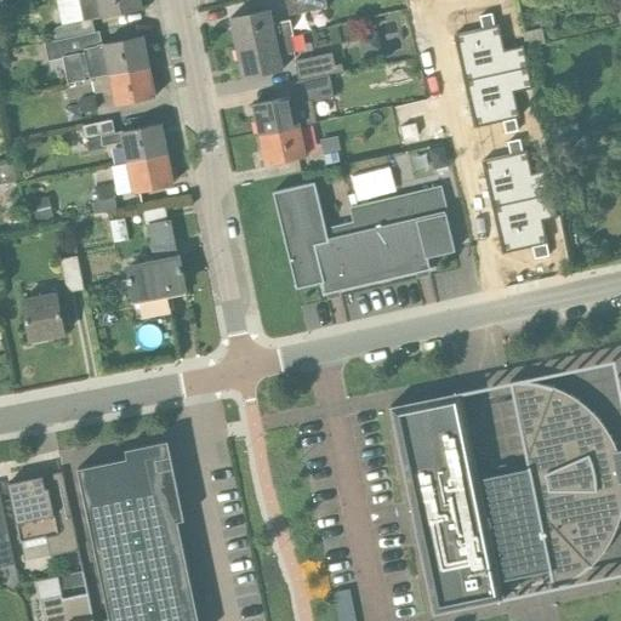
[(141,9),(138,0),(79,0),(80,4),(81,10),(84,21),(75,22),(67,24),(53,29),(56,39),(95,32),(92,20),(141,9)]
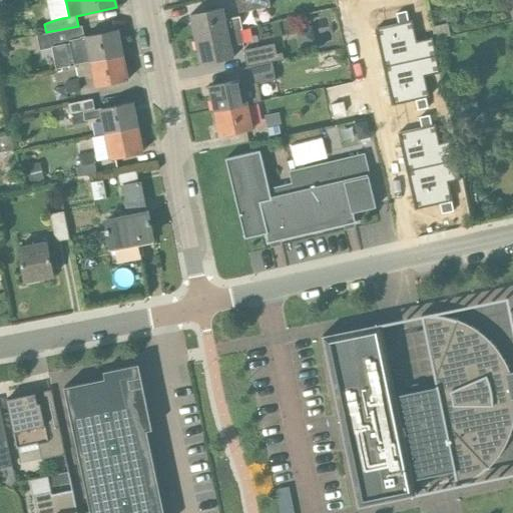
[(270,0),(236,0),(239,13),(272,6),(270,0)]
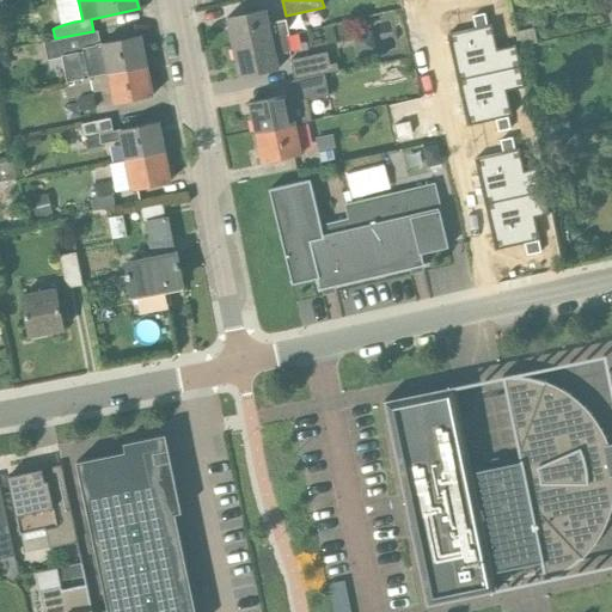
[(233,48),(287,35),(289,35),(286,19),(269,23),(265,8),(227,17),(233,48)]
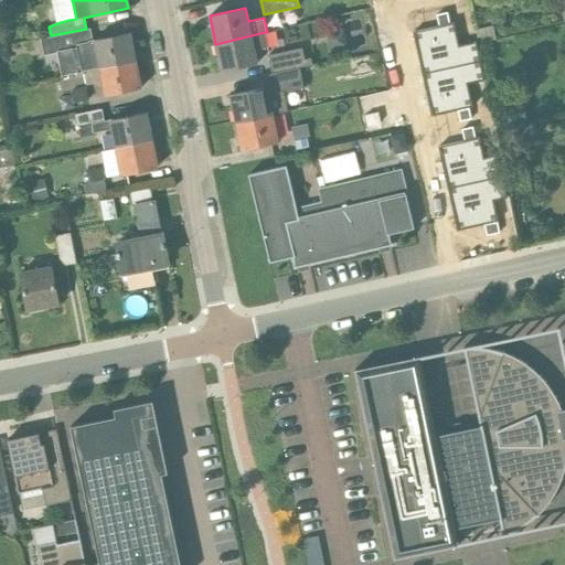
[(449,10),(439,12),(441,23),(451,21),(449,10)]
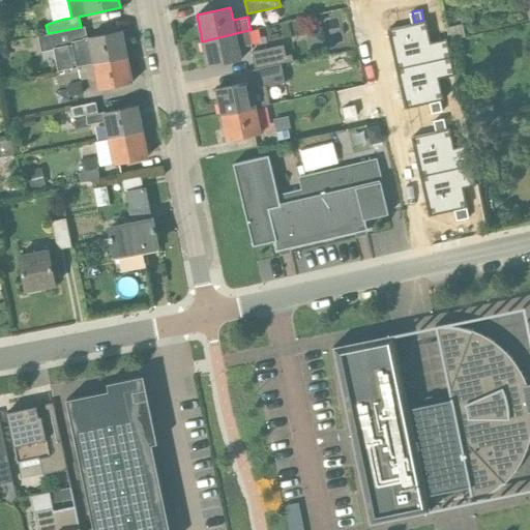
[(389,28),(399,67),(437,59),(429,20),(389,28)]
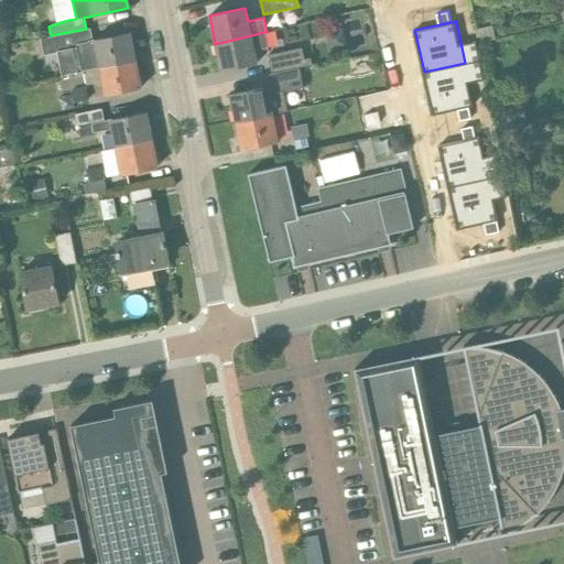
[(475,31),(477,43),(495,40),(491,26),(475,31)]
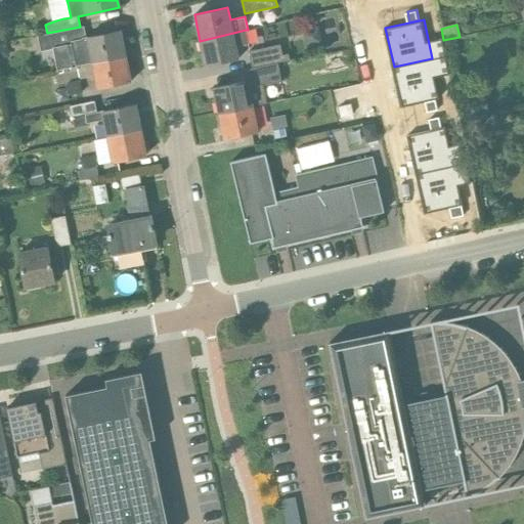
[(78,67),(125,55),(120,30),(87,37),(88,38),(83,39),(80,28),(80,27),(47,33),(47,35),(38,38),(40,48),(47,47),(48,50),(72,45),(76,67),(78,67)]
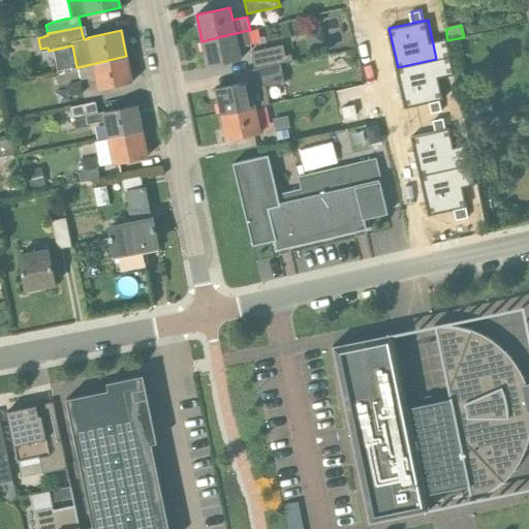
[(248,30),(201,41),(208,67),(241,60),(238,48),(251,44),(248,30)]
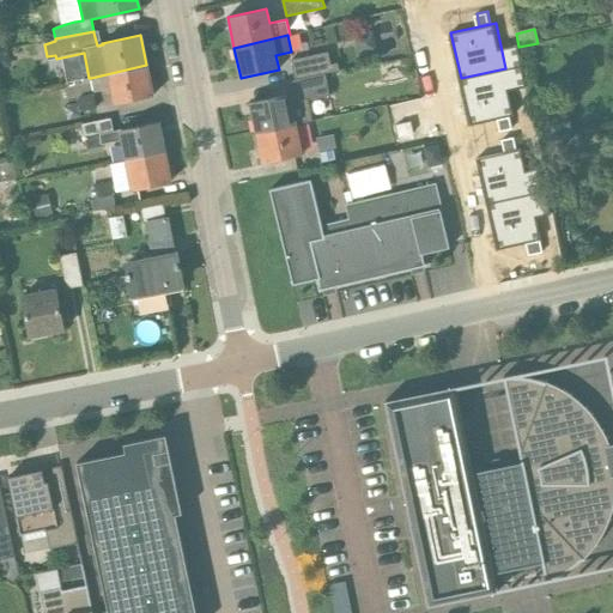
[(0,67),(11,66),(8,52),(0,53),(0,67)]
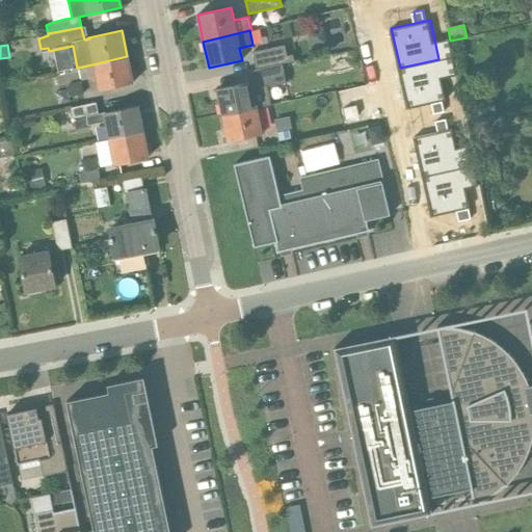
[(257,69),(283,63),(295,61),(294,53),(287,54),(285,45),(253,52),(257,69)]
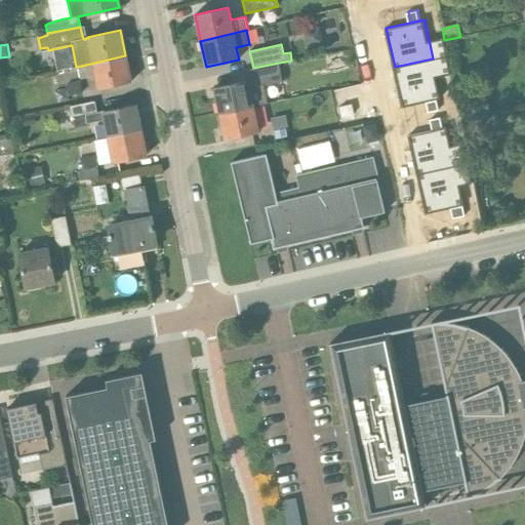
[(125,55),(78,67),(80,79),(95,76),(98,89),(130,82),(125,55)]
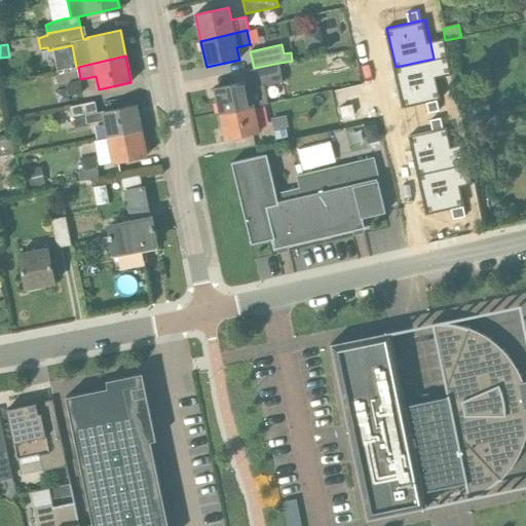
[(396,68),(404,106),(443,98),(434,59),(396,68)]
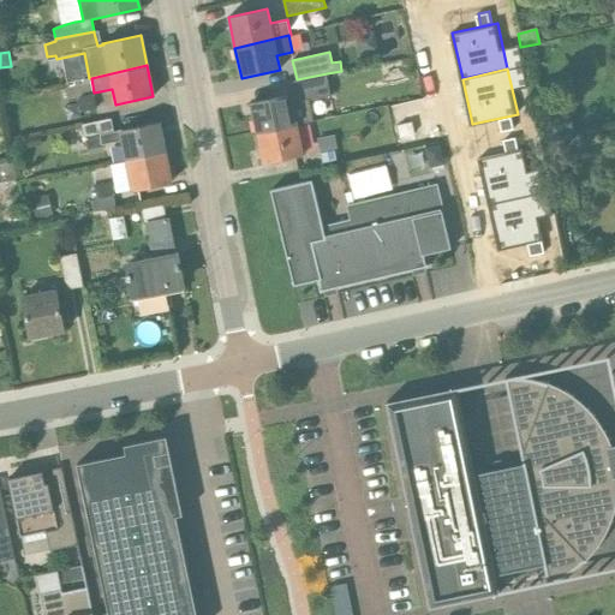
[(327,73),(297,79),(293,79),(298,102),(291,103),(288,95),(251,102),(257,133),(296,125),(314,121),(309,100),(332,95),(327,73)]
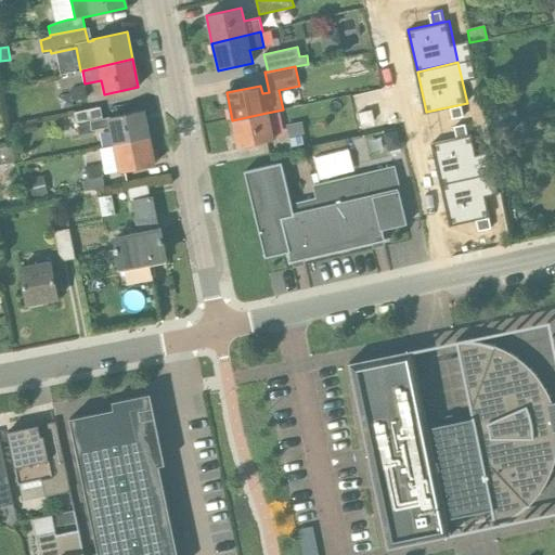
[(85,87),(71,90),(73,102),(87,99),(85,87)]
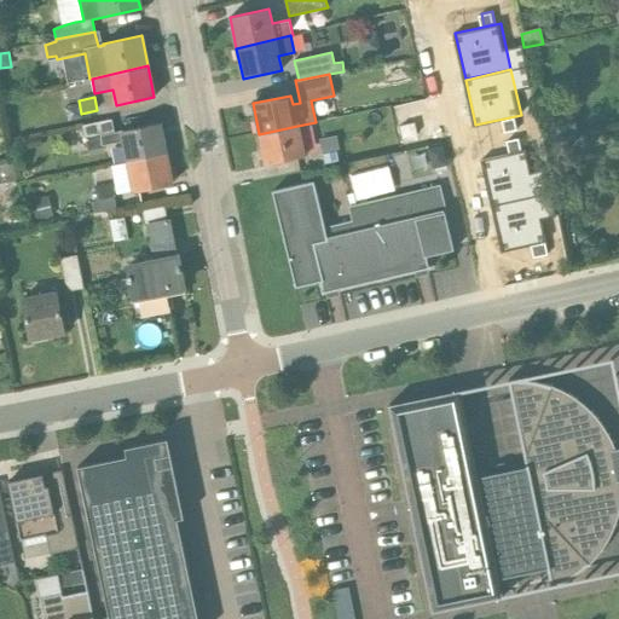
[(514,117),(503,119),(507,131),(516,128),(514,117)]
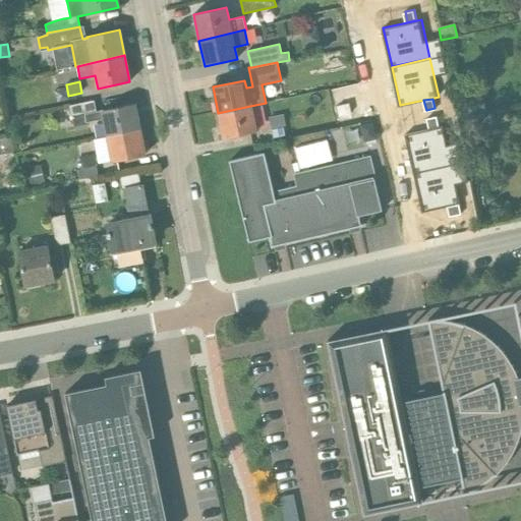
[(479,99),(462,103),(465,115),(481,111),(479,99)]
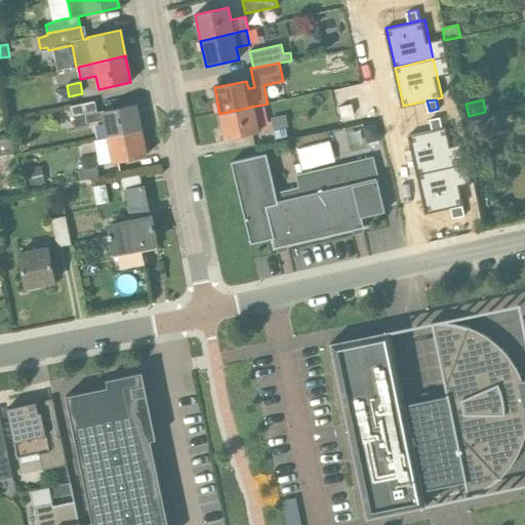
[(96,112),(94,102),(70,107),(75,128),(89,125),(88,124),(87,115),(96,113),(96,112)]
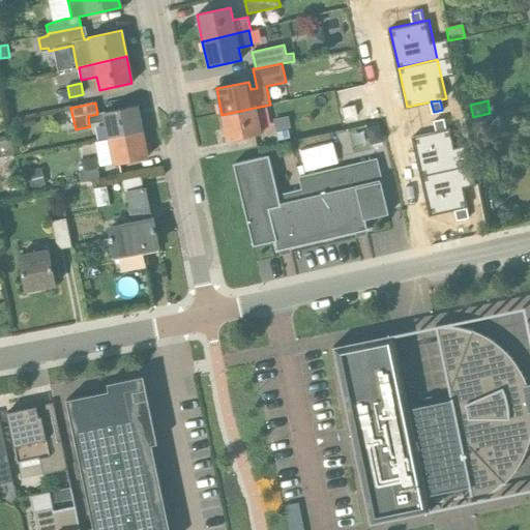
[(106,122),(109,138),(142,130),(137,106),(104,112),(106,122)]
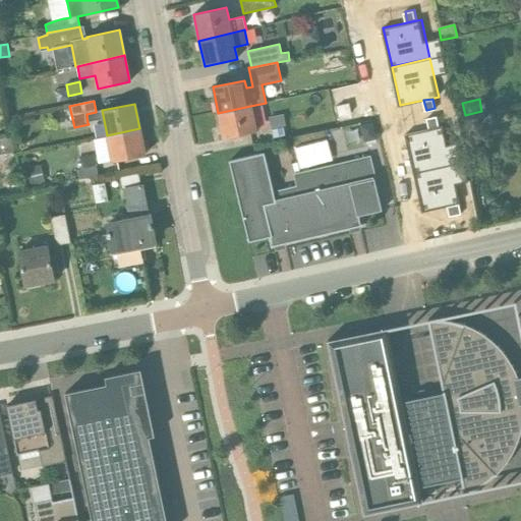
[(255,132),(250,106),(218,113),(224,138),(255,132)]
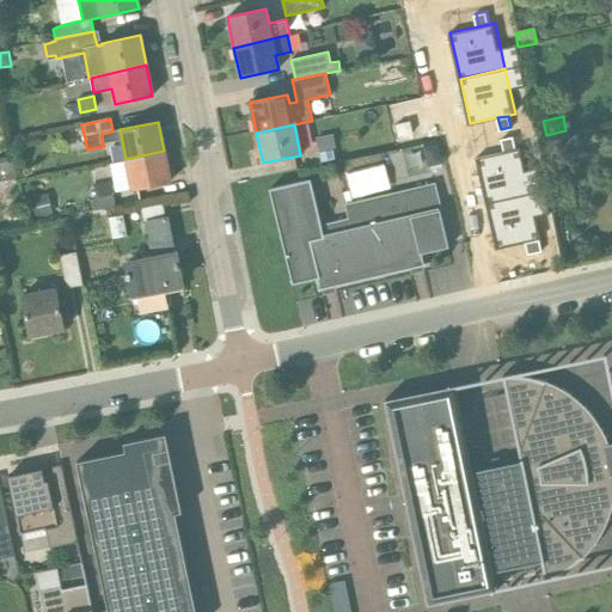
[(38,135),(23,138),(25,150),(41,146),(38,135)]
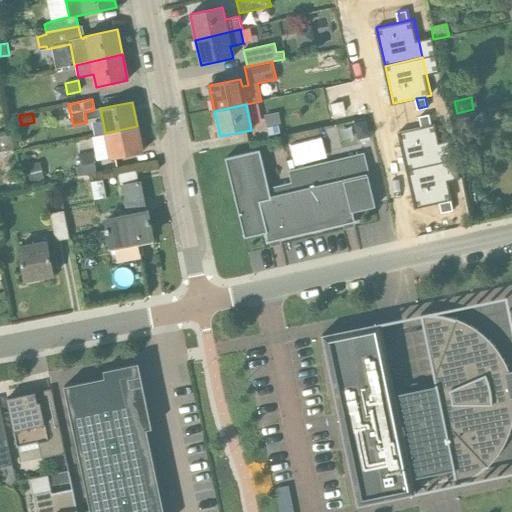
[(280,125),(278,114),(264,117),(266,127),(267,127),(279,125),(280,125)]
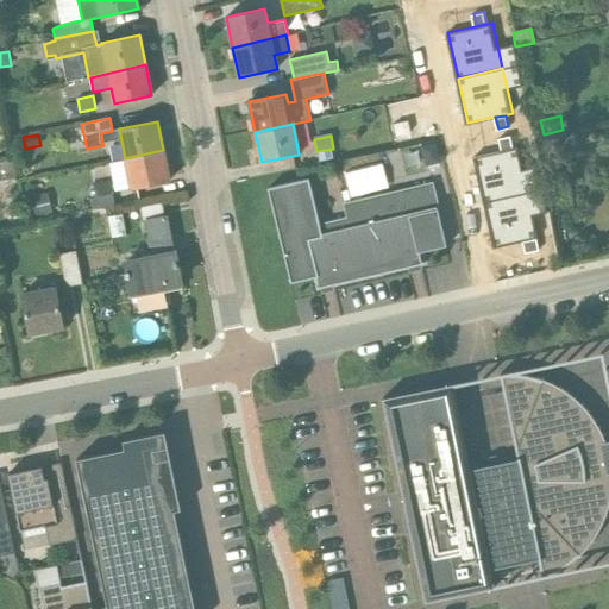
[(510,136),(500,138),(503,150),(513,148),(510,136)]
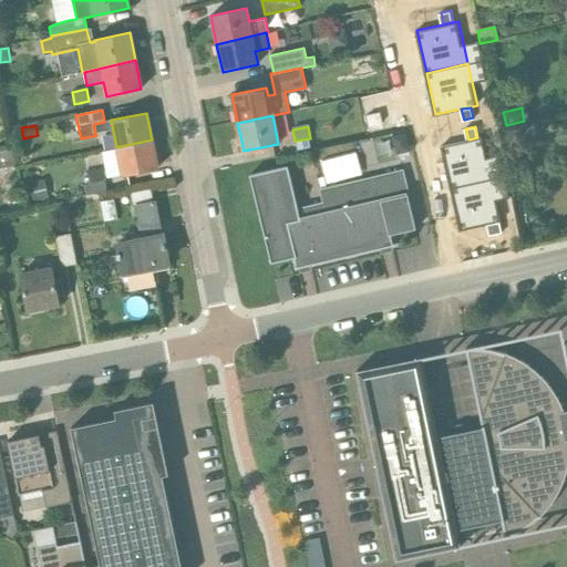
[(389,136),(393,155),(408,152),(403,133),(389,136)]
